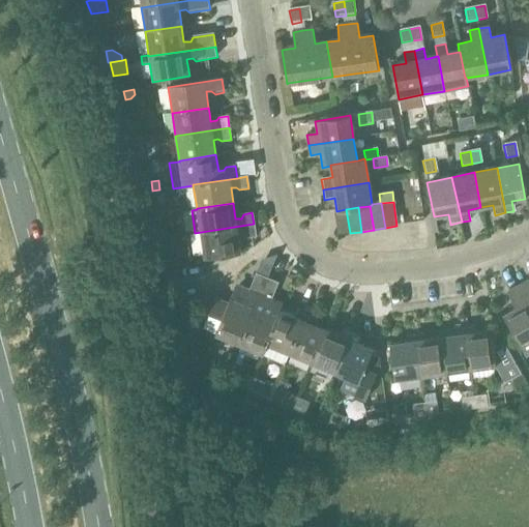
[(350,233),(346,209),(336,211),(332,211),(336,235),(350,233)]
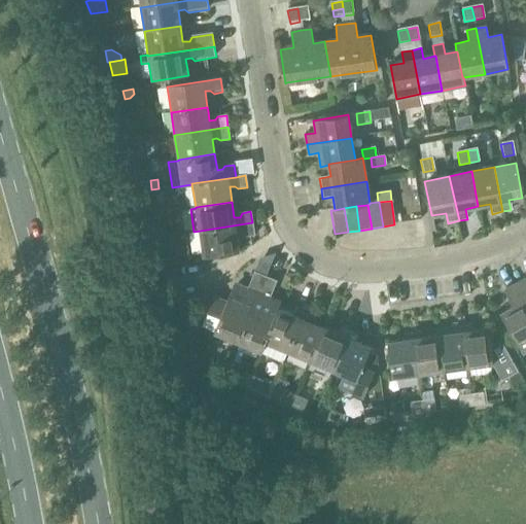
[(203,256),(239,251),(236,235),(242,234),(246,237),(254,236),(252,222),(194,232),(194,233),(191,233),(193,237),(200,236),(203,256)]
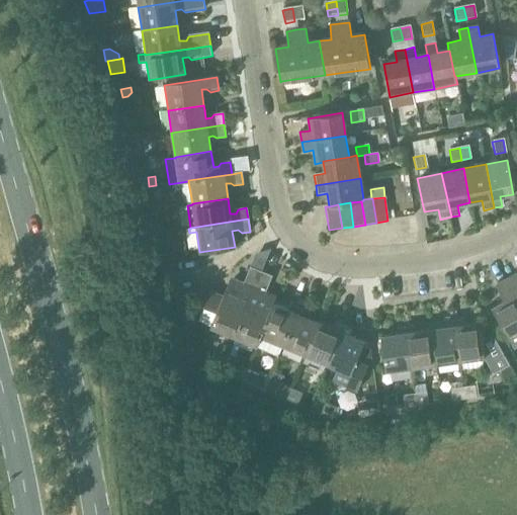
[(173,248),(163,249),(165,261),(175,260),(173,248)]
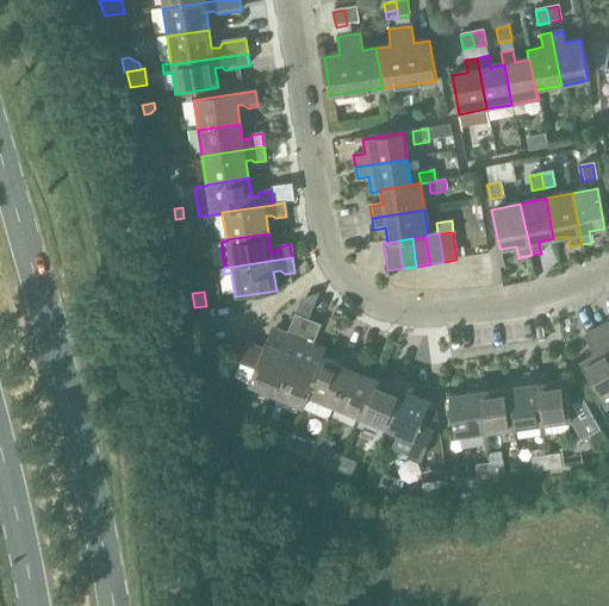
[(248,383),(274,395),(306,319),(294,313),(278,351),(263,345),(248,383)]
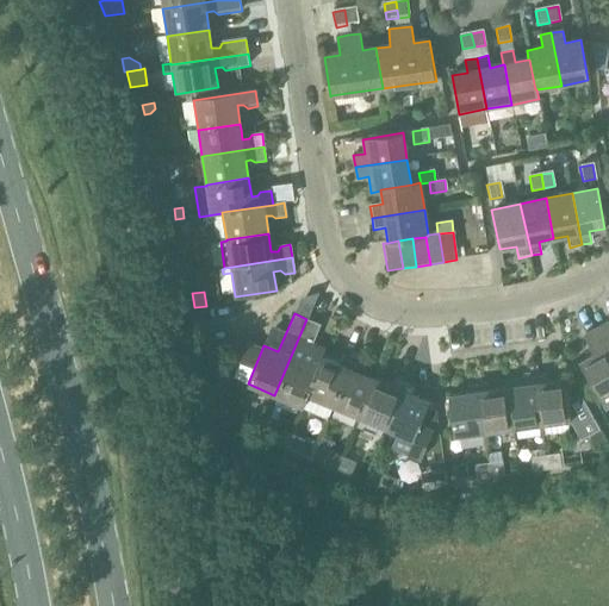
[(319,324),(306,319),(274,395),(303,407),(308,397),(305,395),(316,368),(304,363),(319,324)]
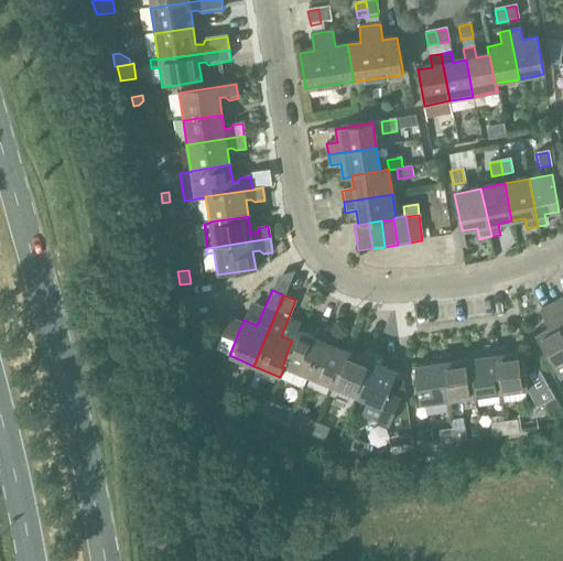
[(562,303),(561,300),(551,305),(562,327),(562,303)]
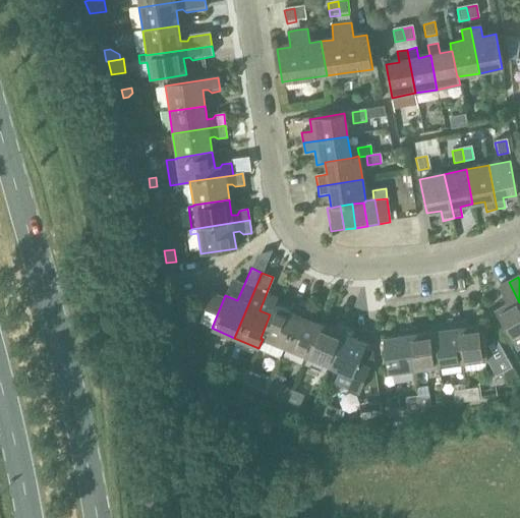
[(519,302),(509,282),(498,289),(502,296),(505,297),(508,302),(495,310),(518,351),(519,350),(519,302)]
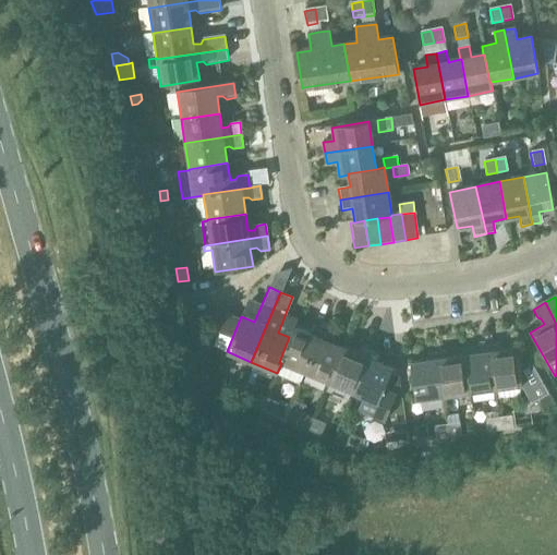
[(293,326),(289,337),(279,362),(281,363),(282,363),(276,377),(299,386),(304,373),(303,373),(321,333),(312,328),(310,334),(293,326)]
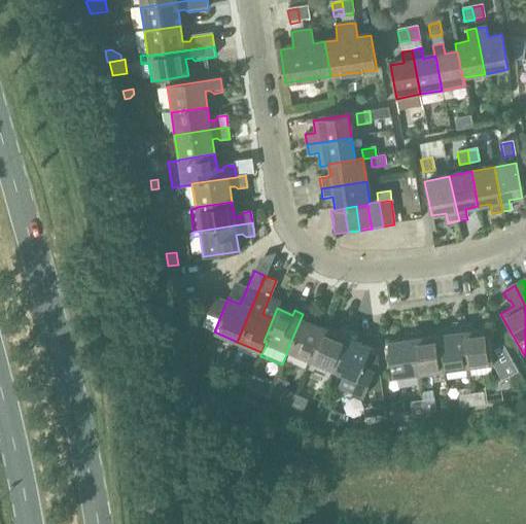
[(303,314),(286,352),(287,352),(310,362),(323,328),(310,322),(312,317),(303,314)]
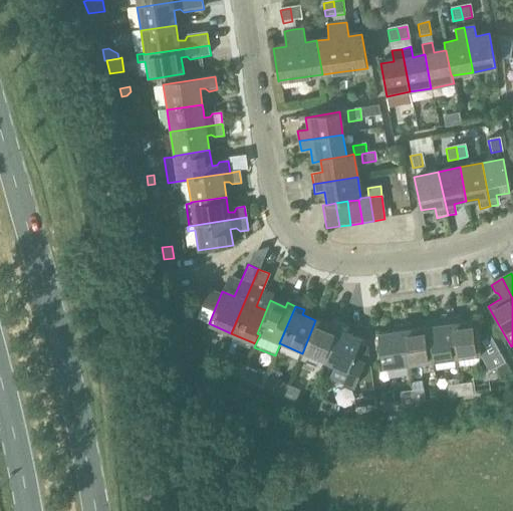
[(458,317),(448,318),(454,359),(480,356),(490,372),(506,363),(489,333),(478,335),(475,320),(458,323),(458,317)]
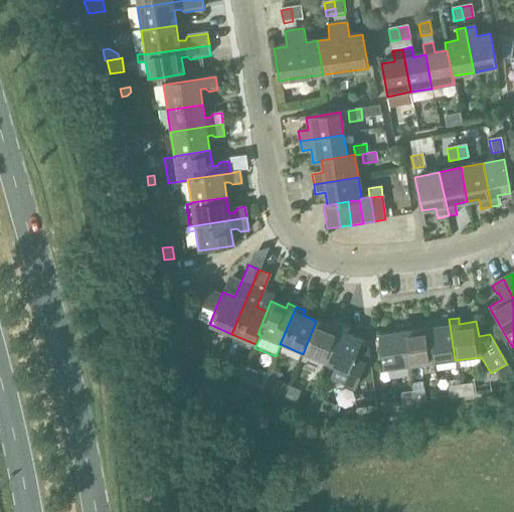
[(449,319),(424,323),(431,364),(455,360),(449,319)]
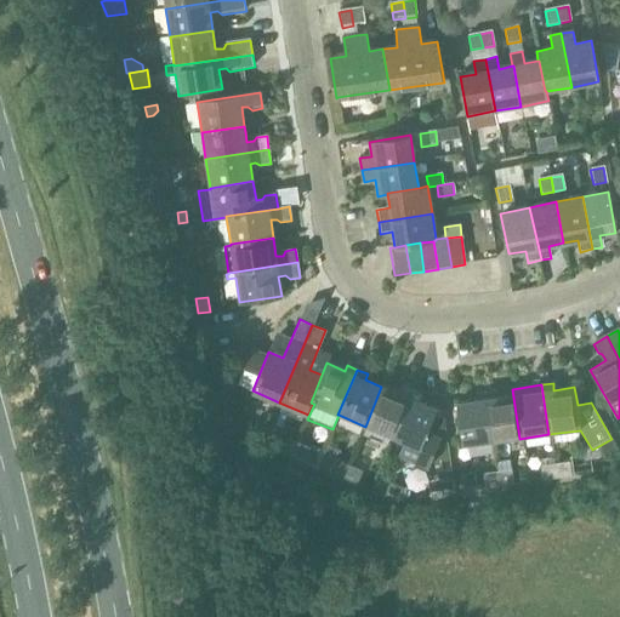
[(398,394),(381,387),(365,427),(392,438),(410,392),(400,388),(398,394)]
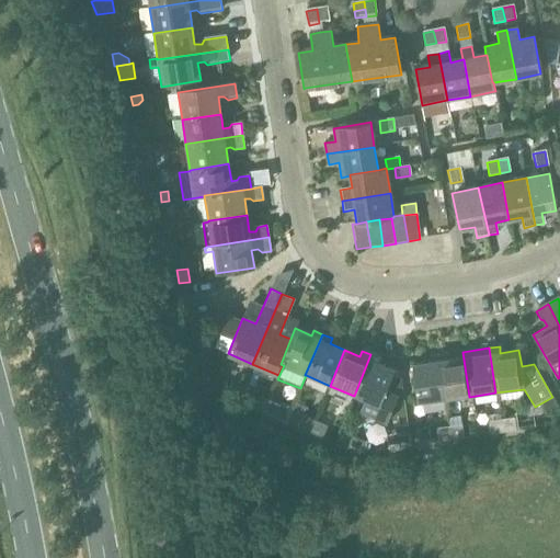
[(443,400),(469,397),(463,352),(436,355),(443,400)]
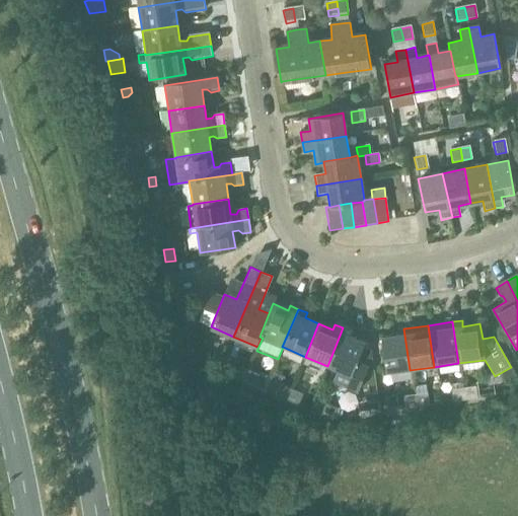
[(352,332),(343,327),(327,366),(337,370),(331,382),(357,393),(368,368),(356,363),(365,343),(350,337),(352,332)]
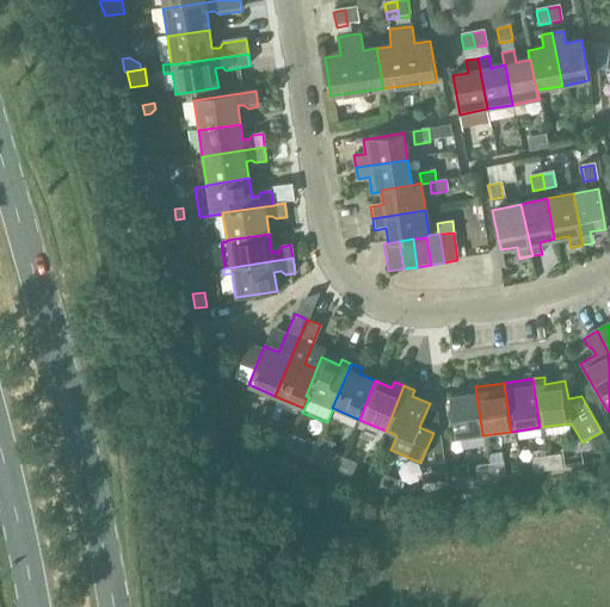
[(455,439),(482,435),(475,386),(466,388),(467,395),(449,397),(455,439)]
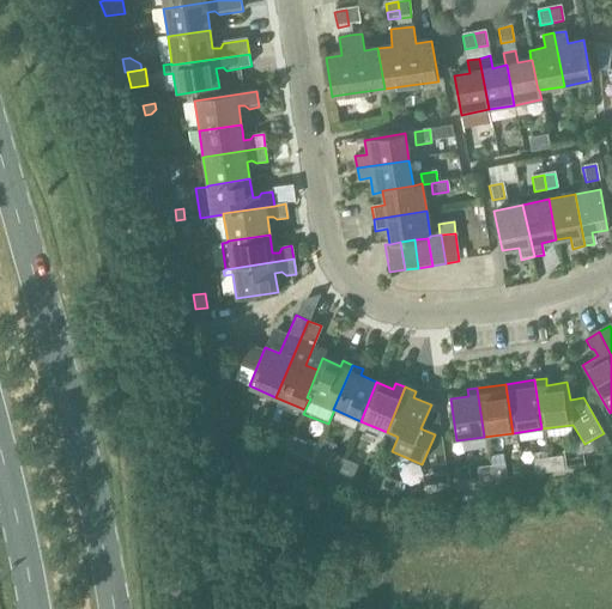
[(273,446),(284,450),(286,451),(292,439),(285,436),(276,439),(276,442),(273,446)]
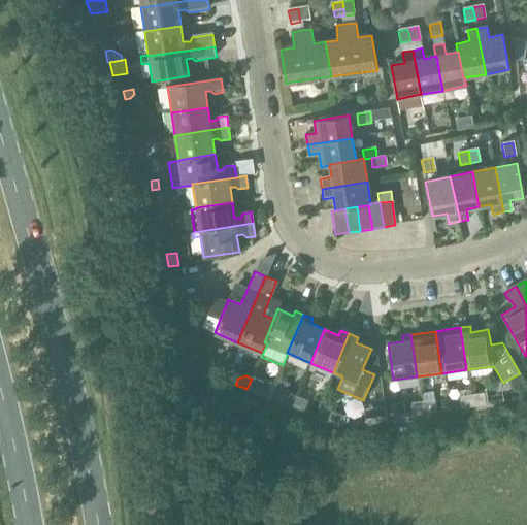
[(263,383),(252,379),(246,389),(259,394),(263,383)]
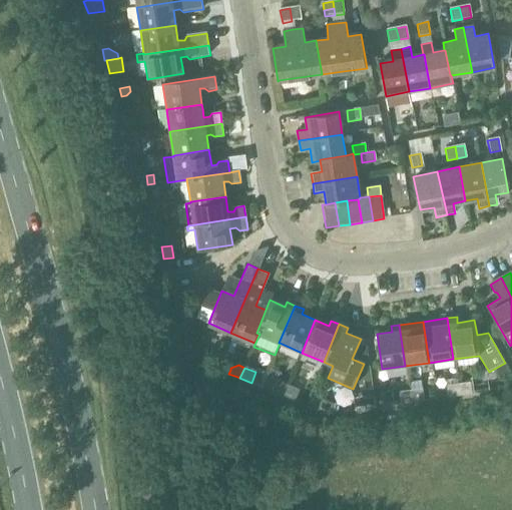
[(273,392),(284,397),(288,386),(278,382),(273,392)]
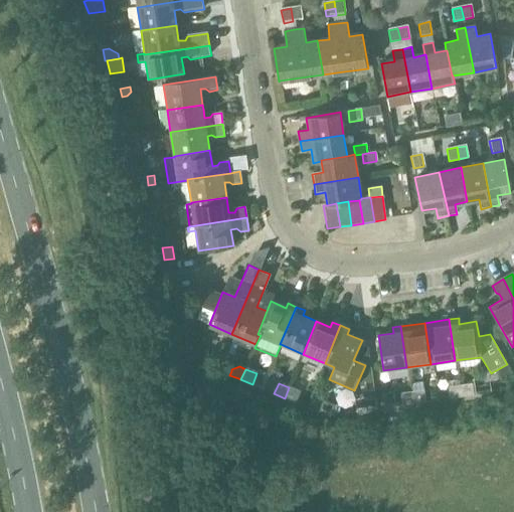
[(471,384),(458,385),(460,397),(472,396),(471,384)]
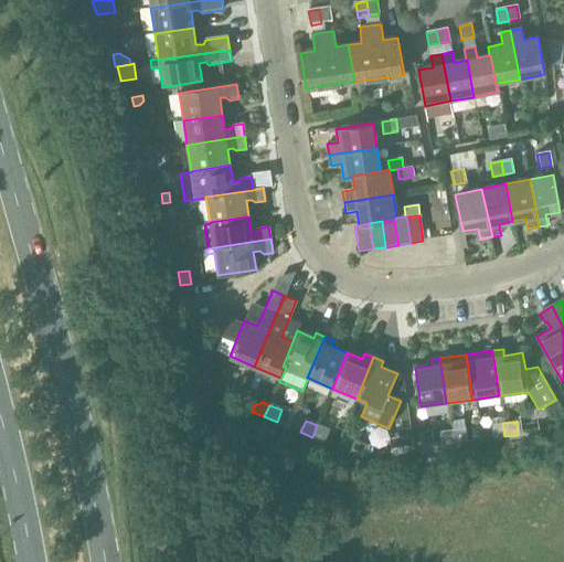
[(492,438),(504,436),(502,423),(490,425),(492,438)]
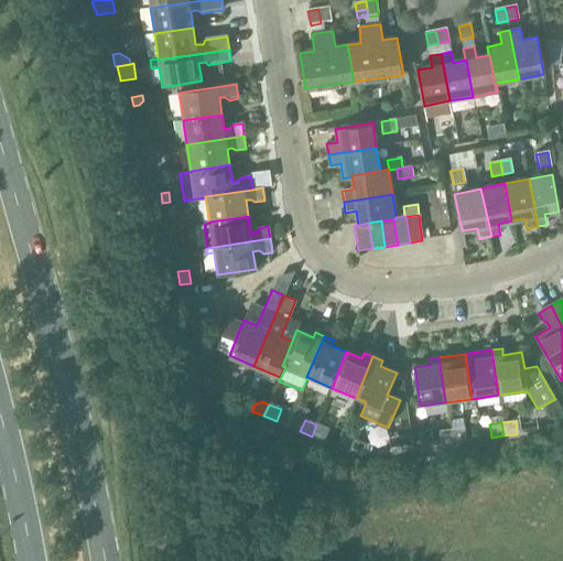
[(316,424),(312,437),(324,442),(328,430),(316,424)]
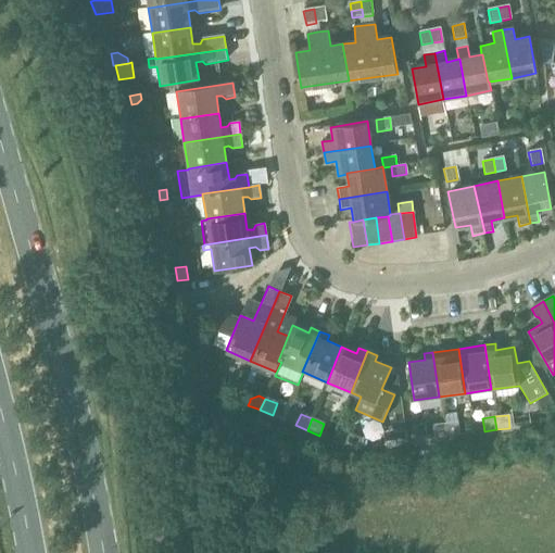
[(456,422),(443,424),(444,437),(458,435),(456,422)]
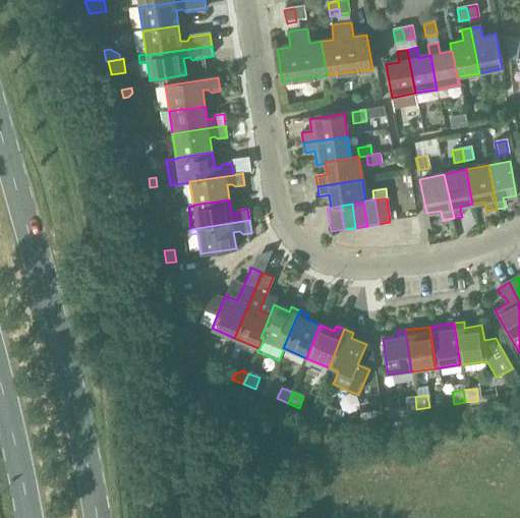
[(406,411),(416,409),(415,397),(404,399),(406,411)]
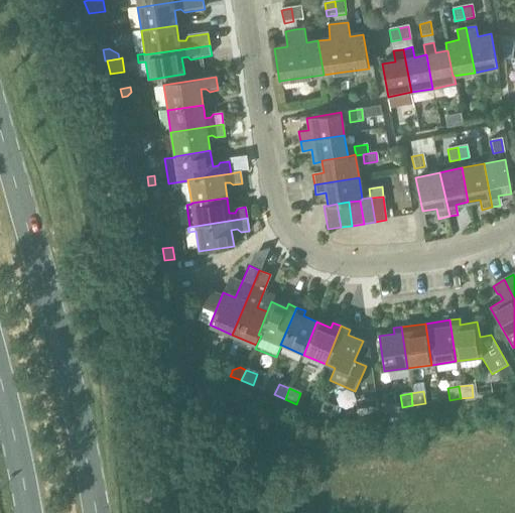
[(318,413),(330,418),(335,408),(324,403),(318,413)]
